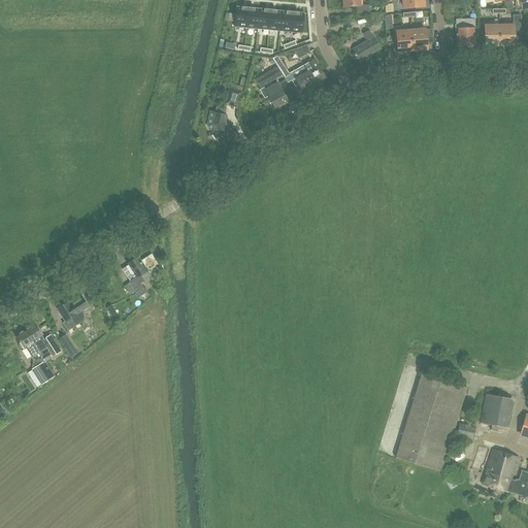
[(359,0),(342,0),(343,7),(356,6),(356,14),(369,13),(369,5),(360,5),(359,0)]
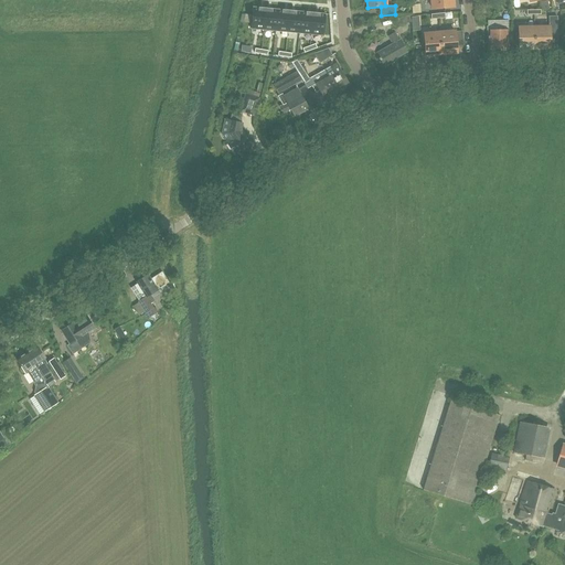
[(452,0),(430,0),(432,9),(454,7),(452,0)]
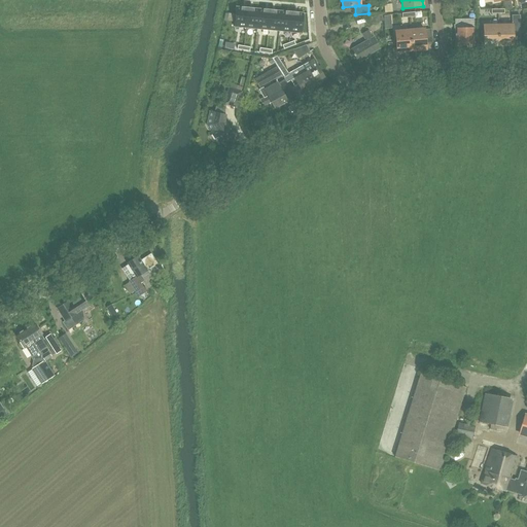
[(503,1),(505,9),(513,9),(511,0),(503,1)]
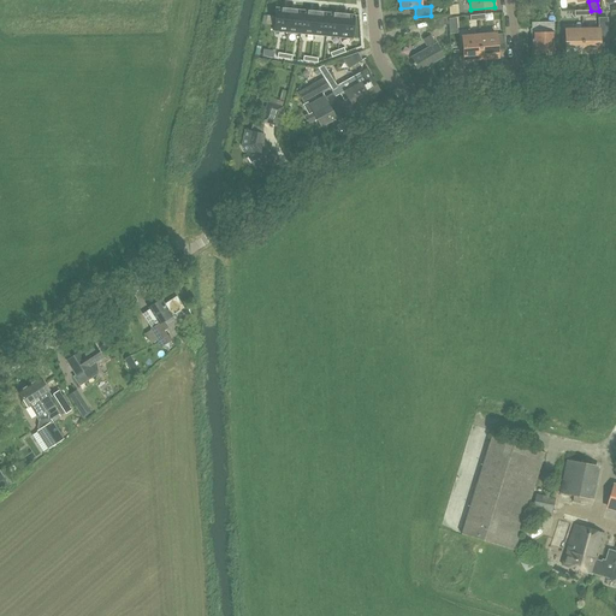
[(276,9),(273,31),(288,33),(290,10),(276,9)]
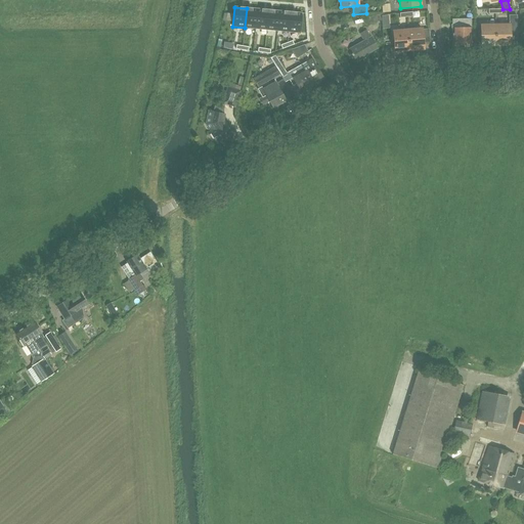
[(247,8),(245,28),(255,29),(257,9),(247,8)]
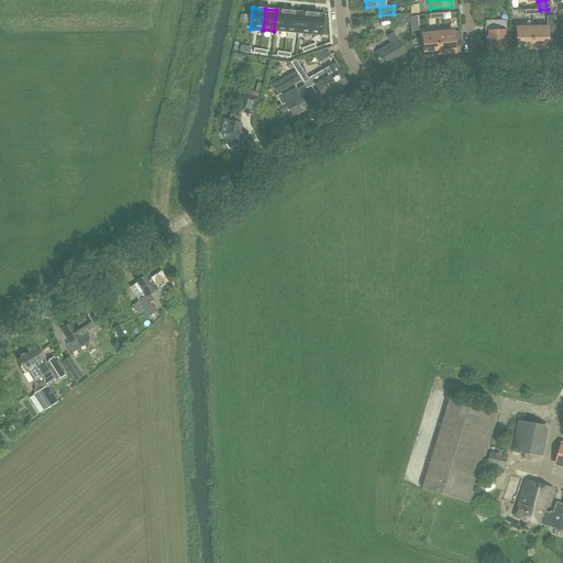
[(276,10),(274,31),(286,32),(288,11),(276,10)]
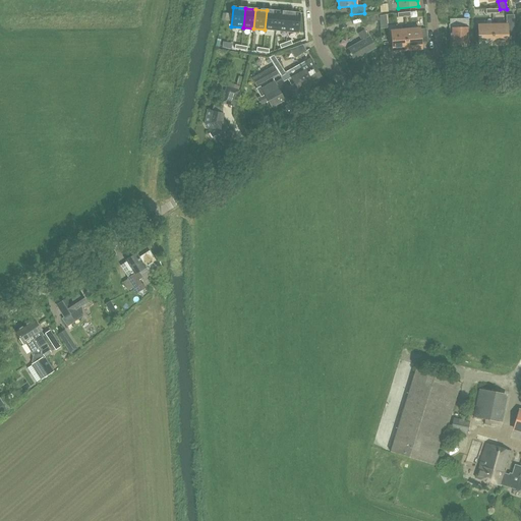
[(267,10),(265,30),(276,31),(278,11),(267,10)]
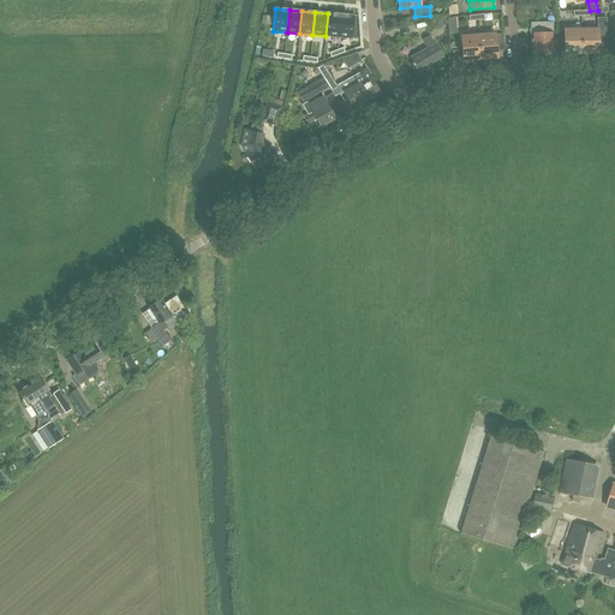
[(328,13),(326,36),(339,37),(341,15),(328,13)]
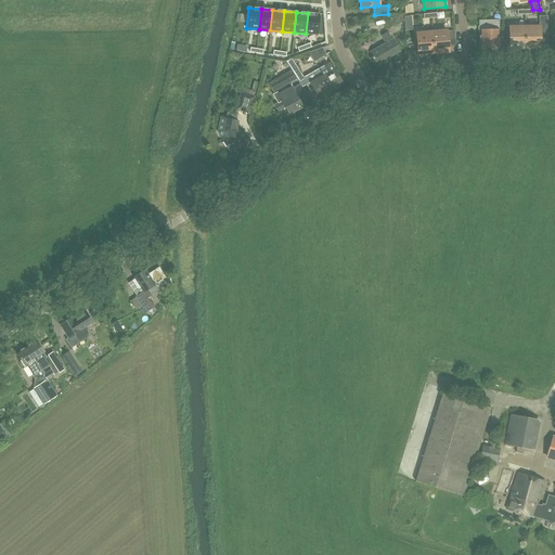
[(308,13),(306,34),(318,35),(320,14),(308,13)]
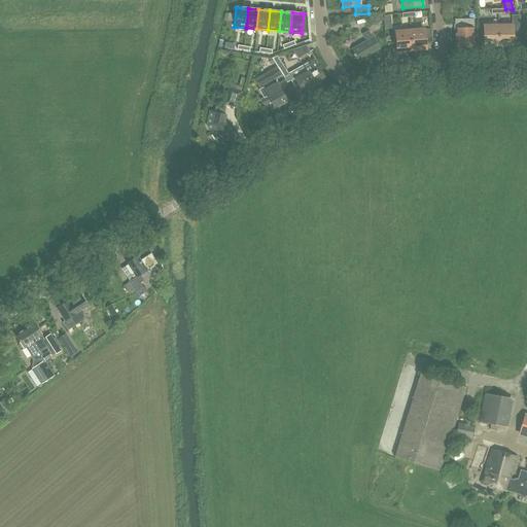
[(225,13),(225,16),(227,18),(227,22),(234,22),(235,14),(225,13)]
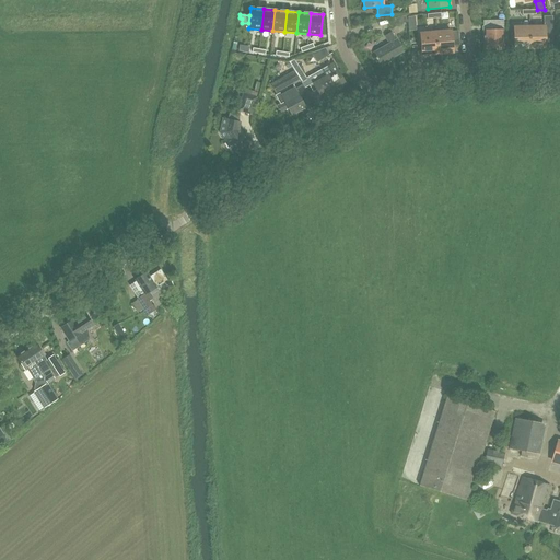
[(408,22),(406,15),(395,18),(396,24),(408,22)]
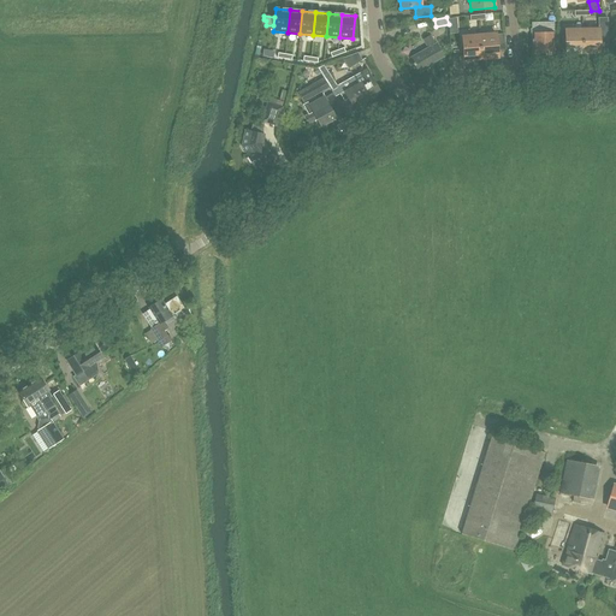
[(555,33),(555,23),(533,23),(533,33),(533,54),(555,54),(555,33)]
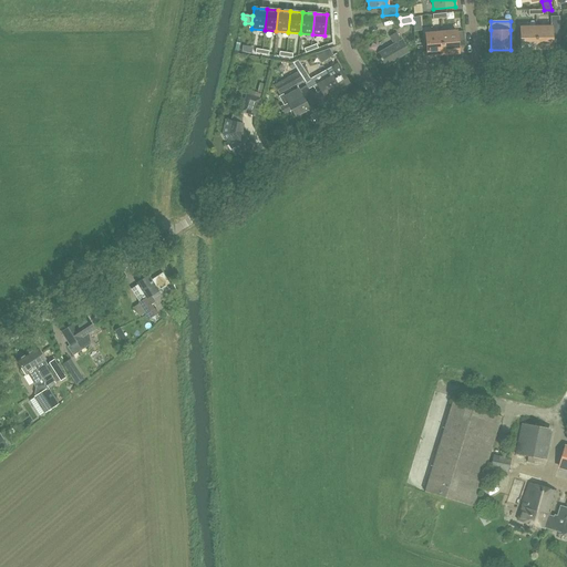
[(522,50),(536,49),(536,27),(521,28),(521,50),(522,50)]
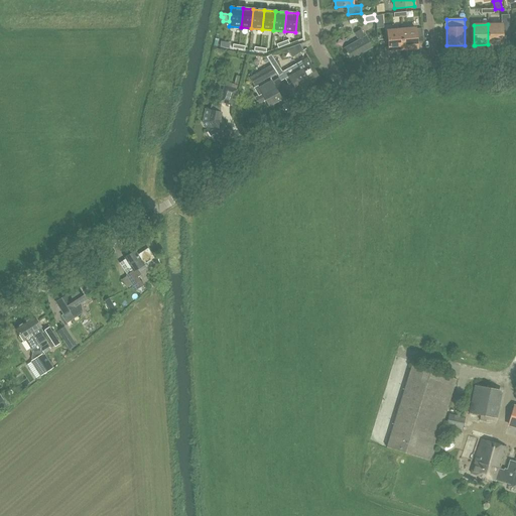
[(502,44),(502,24),(488,24),(488,44),(489,44),(502,44)]
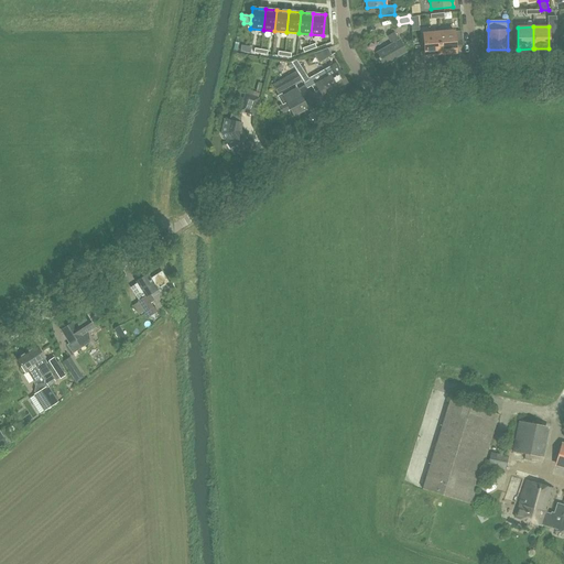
[(377,53),(384,66),(392,62),(391,60),(407,52),(400,40),(399,41),(394,33),(388,36),(392,44),(377,53)]
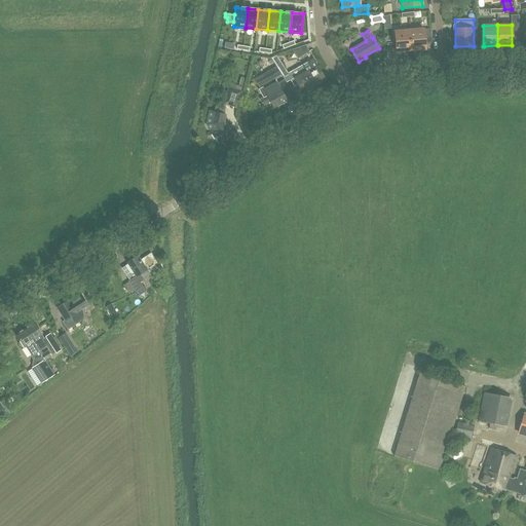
[(410,34),(409,34),(411,50),(412,50),(424,49),(423,32),(410,34)]
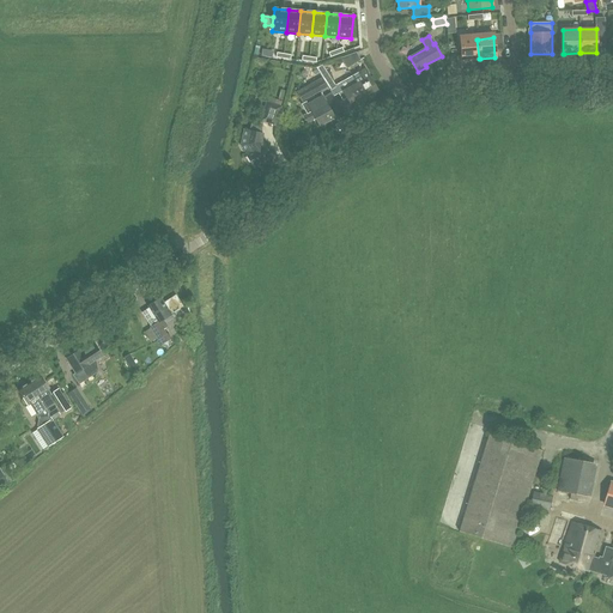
[(463,60),(479,59),(477,40),(462,41),(461,41),(462,60),(463,60)]
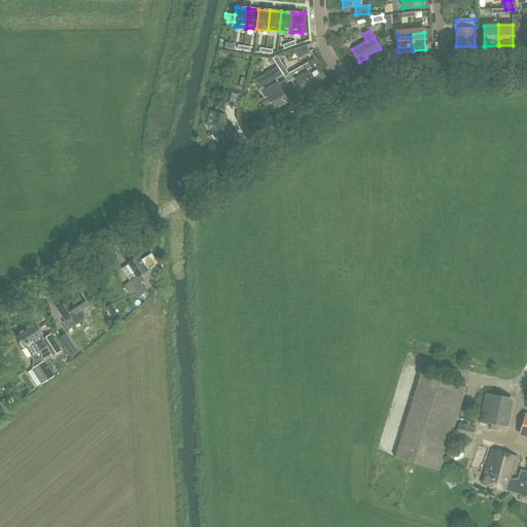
[(303,46),(292,50),(293,50),(299,60),(310,53),(306,45),(303,46)]
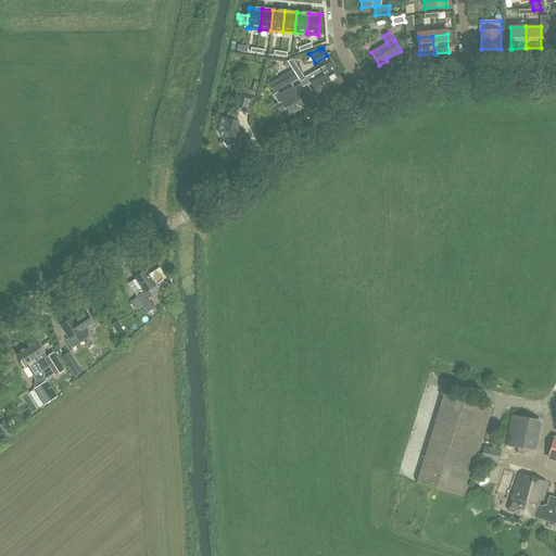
[(291,60),(287,61),(292,71),(297,76),(299,80),(298,80),(301,85),(306,81),(301,73),(297,67),(298,66),(295,62),(293,63),(291,60)]
